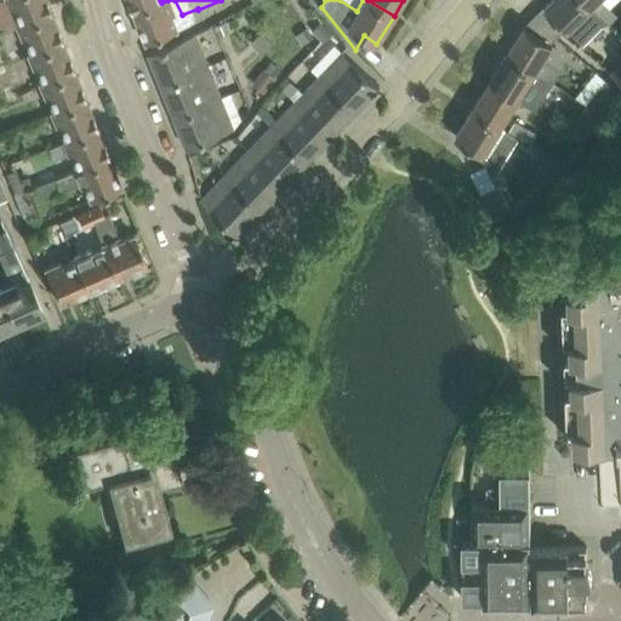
[(577,39),(587,38),(592,34),(605,21),(591,5),(585,0),(550,0),(545,6),(562,23),(565,27),(568,29),(577,39)]
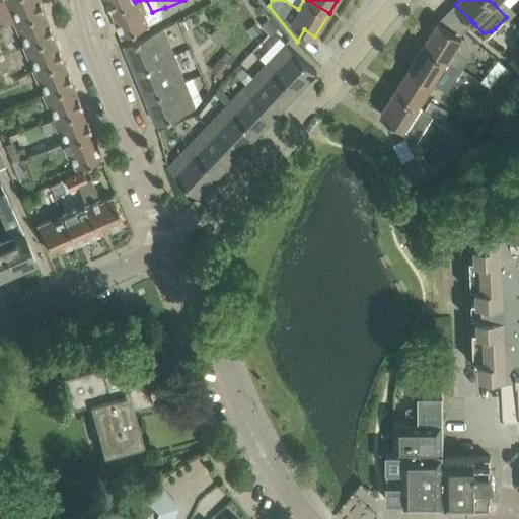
[(489,0),(494,4),(509,20),(516,13),(503,0),(489,0)]
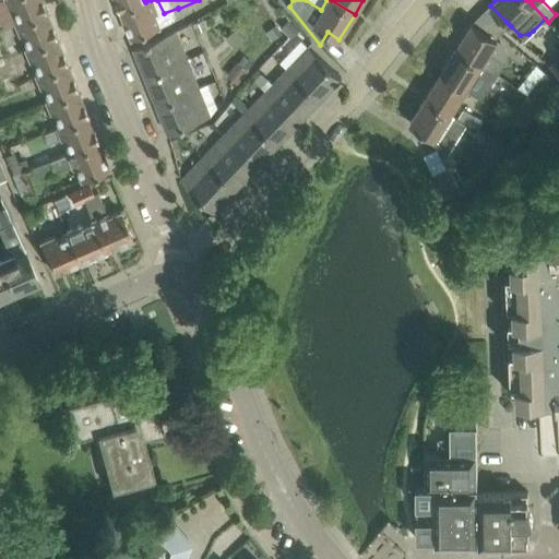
[(203,19),(193,23),(197,32),(207,28),(203,19)]
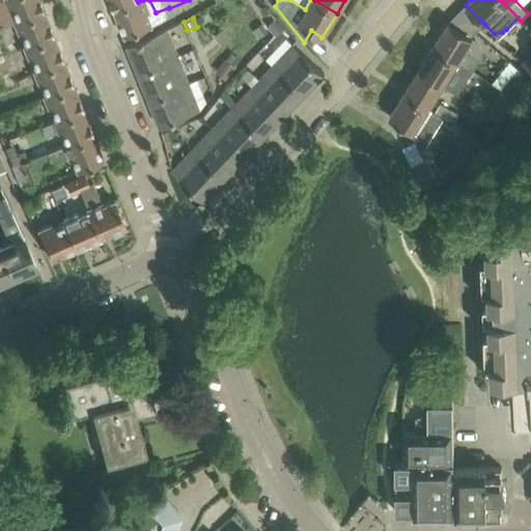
[(276,35),(283,28),(274,19),(267,26),(276,35)]
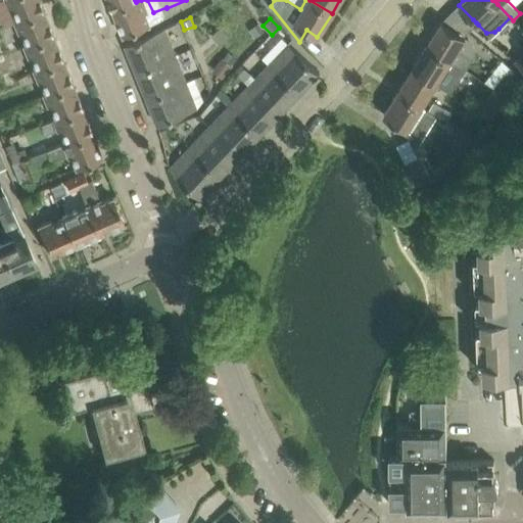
[(442,21),(428,44),(466,68),(473,57),(458,48),(465,36),(442,21)]
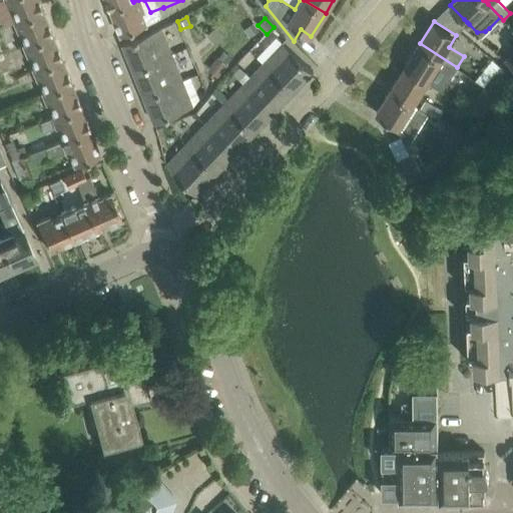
[(250,36),(259,31),(253,22),(244,28),(250,36)]
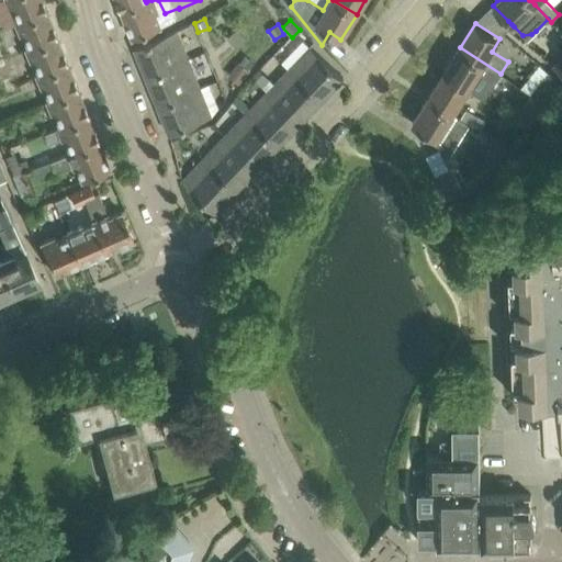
[(146,76),(189,58),(177,30),(134,47),(146,76)]
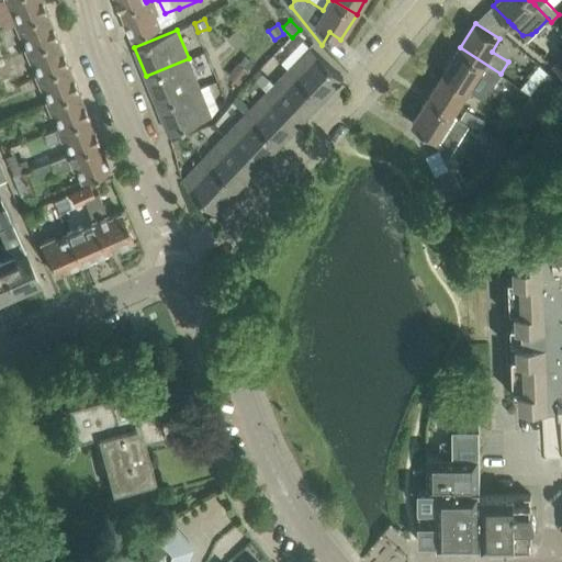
[(288,69),(322,101),(344,78),(310,46),(288,69)]
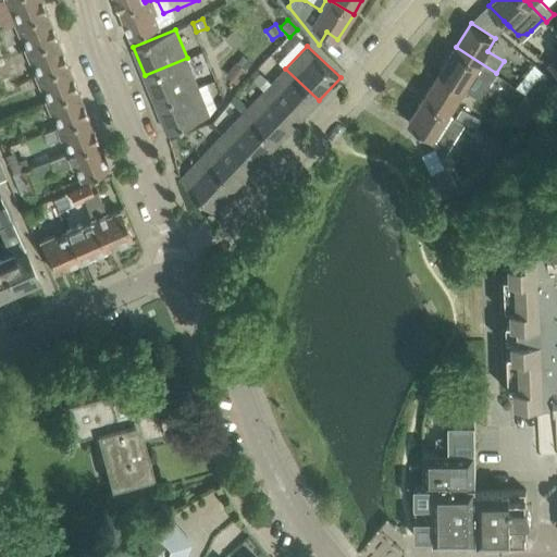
[(489,86),(496,73),(456,47),(455,48),(440,72),(465,87),(481,98),(489,86)]
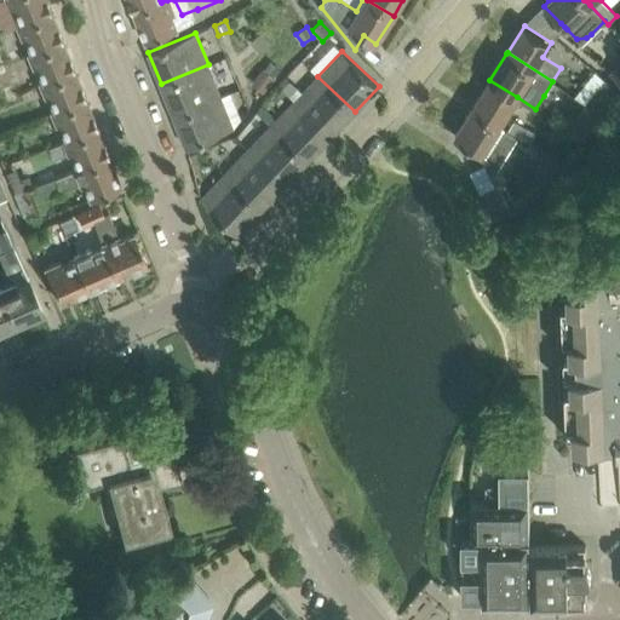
[(46,59),(0,78),(0,130),(30,119),(33,125),(22,130),(39,172),(12,183),(26,218),(98,189),(70,121),(69,122),(62,105),(64,104),(46,59)]
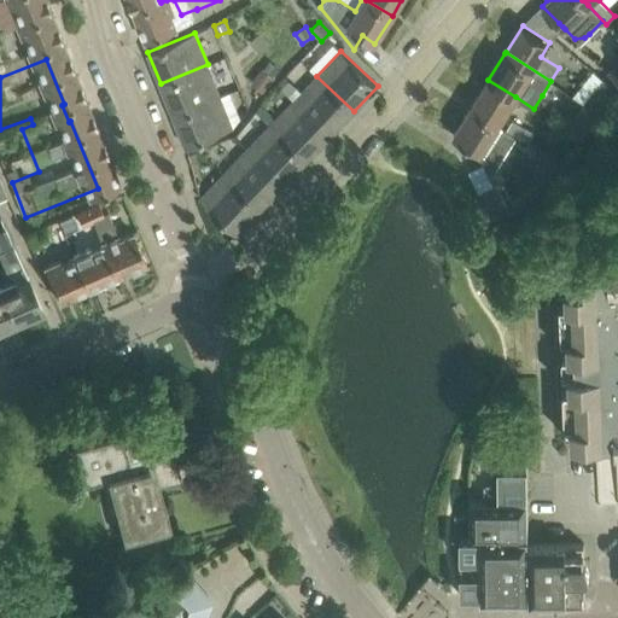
[(617,60),(607,71),(617,80),(617,60)]
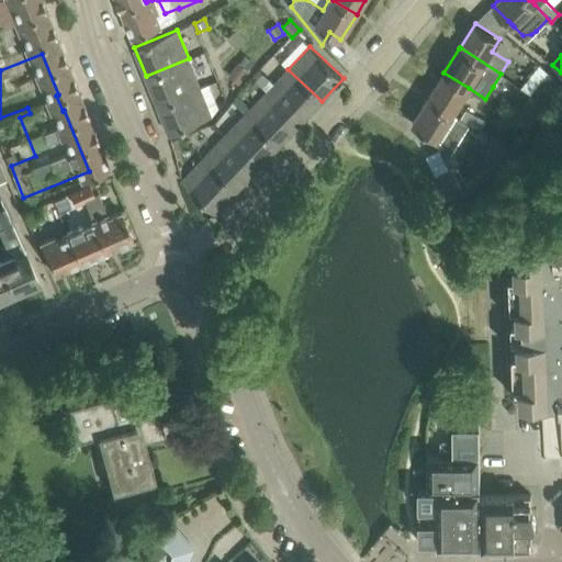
[(237,82),(255,64),(246,56),(228,74),(237,82)]
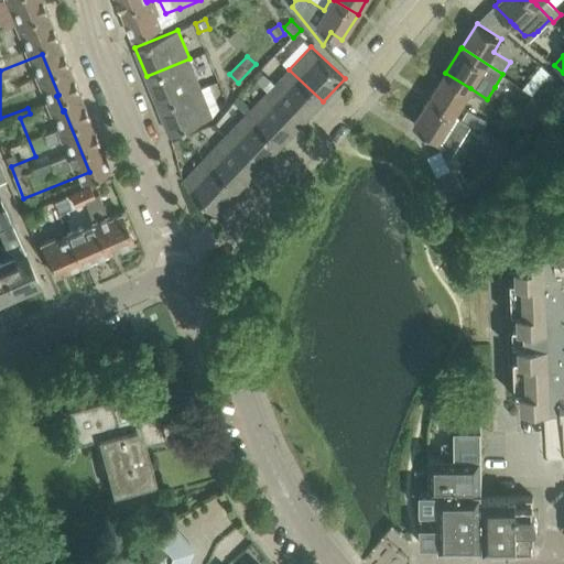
[(158,105),(202,87),(190,58),(147,76),(158,105)]
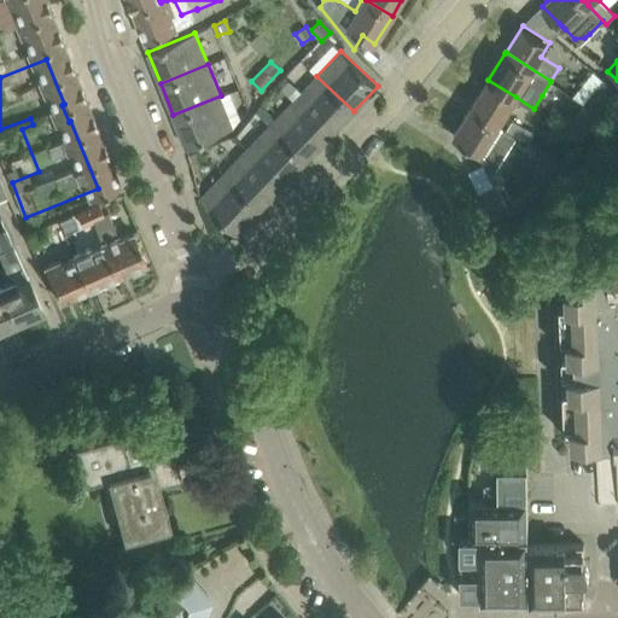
[(287,95),(296,87),(285,76),(277,85),(287,95)]
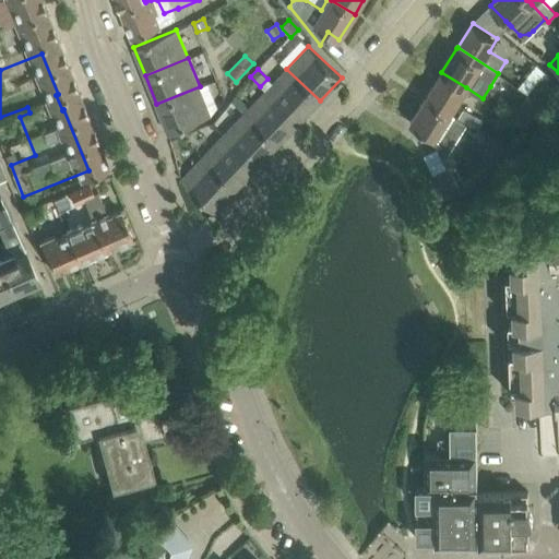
[(299,122),(320,100),(286,69),(265,91),(299,122)]
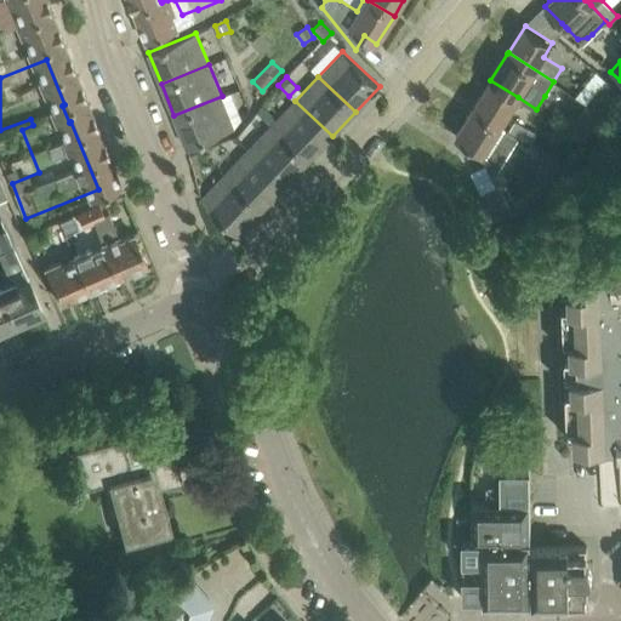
[(604,118),(620,101),(620,90),(605,78),(585,104),(603,117),(604,118)]
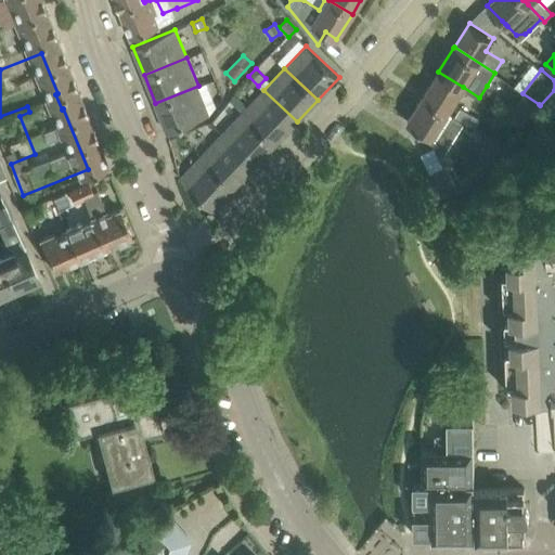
[(463,87),(438,72),(423,97),(448,112),(463,87)]
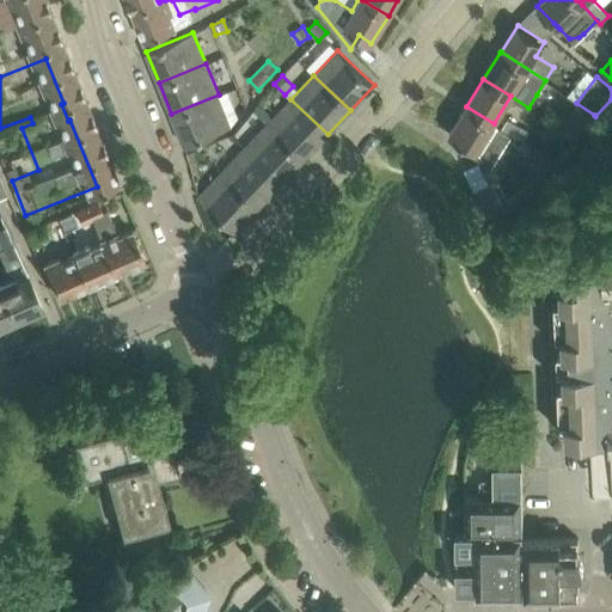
[(184,145),(207,136),(231,126),(219,95),(171,114),(184,145)]
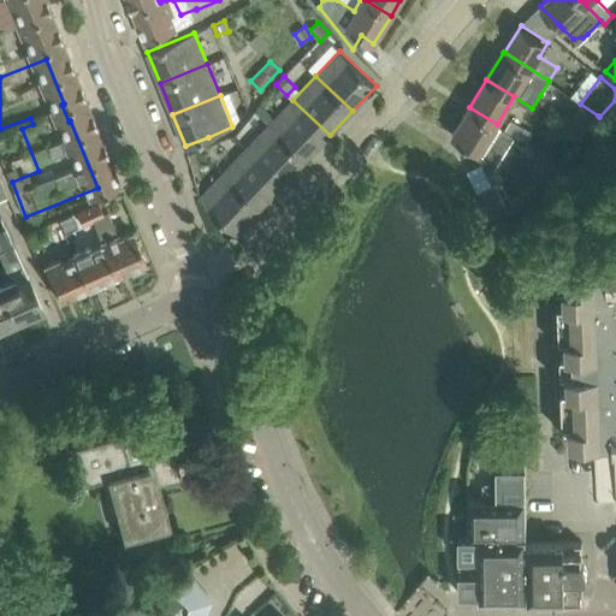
[(270,124),(306,159),(330,135),(292,100),(270,124)]
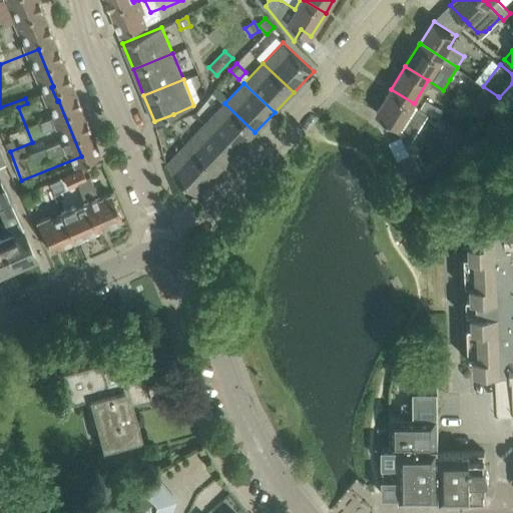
[(494,100),(498,96),(483,86),(477,95),(471,92),(468,98),(464,104),(480,114),(494,100)]
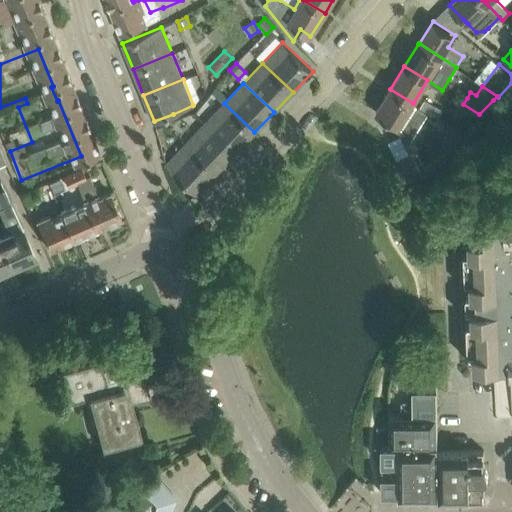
[(413,103),(390,89),(376,112),(397,125),(395,130),(399,132),(401,135),(406,146),(427,112),(419,107),(413,103)]
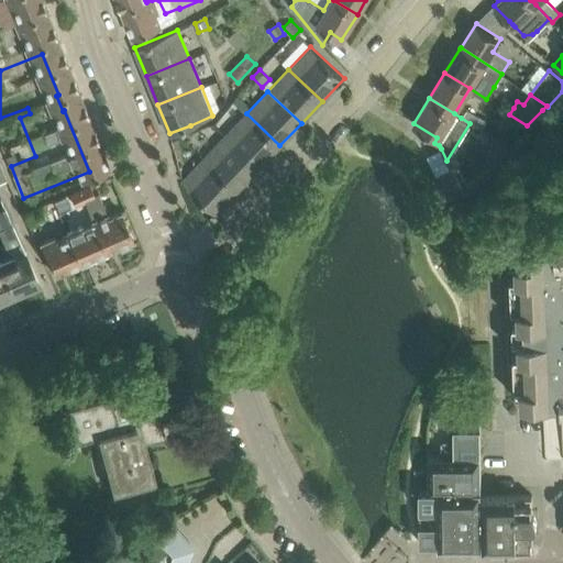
[(236,118),(243,110),(234,102),(228,110),(236,118)]
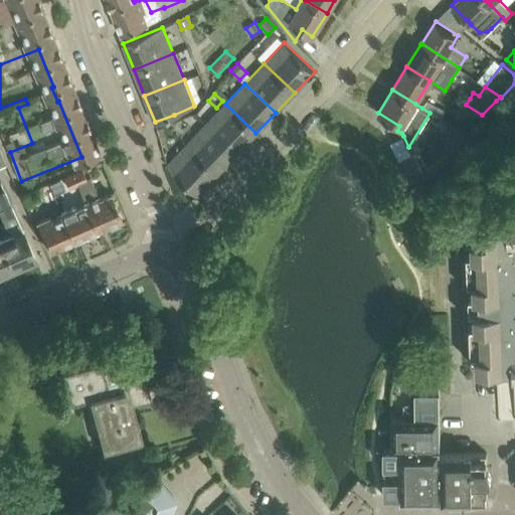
[(427,99),(421,108),(430,113),(439,118),(445,110),(427,99)]
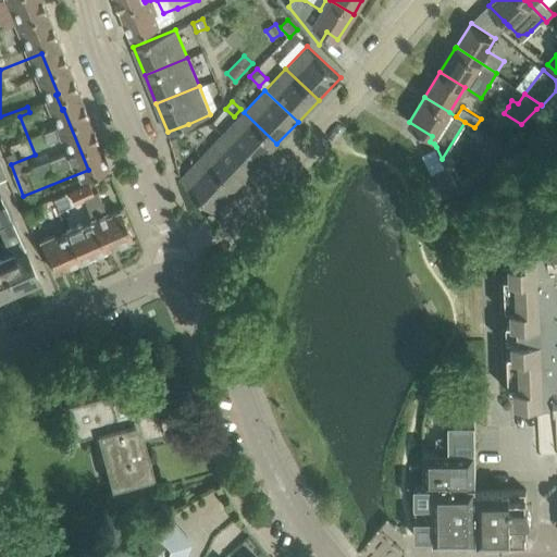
[(223,134),(256,165),(276,144),(244,112),(223,134)]
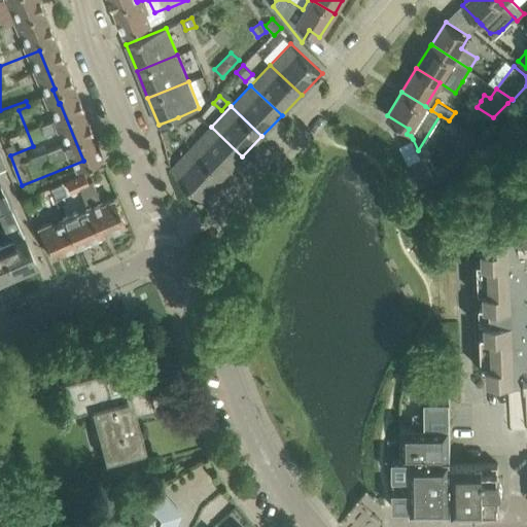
[(222,177),(242,156),(211,127),(191,147),(222,177)]
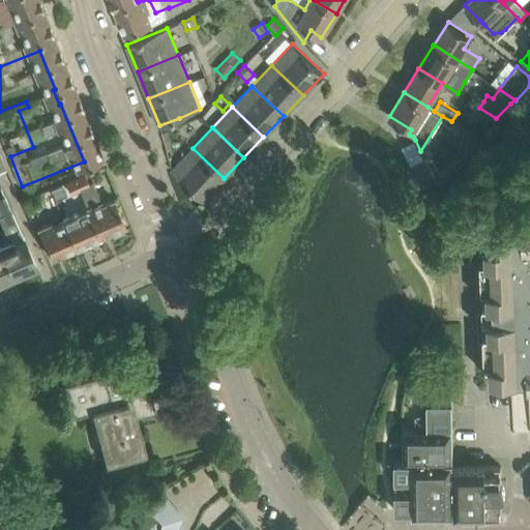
[(415,140),(401,147),(410,165),(420,187),(436,180),(425,157),(424,158),(420,151),(415,140)]
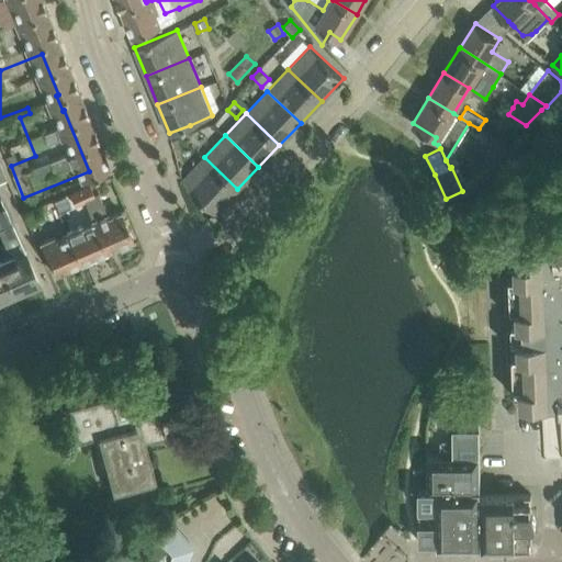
[(215,212),(237,189),(204,157),(182,180),(215,212)]
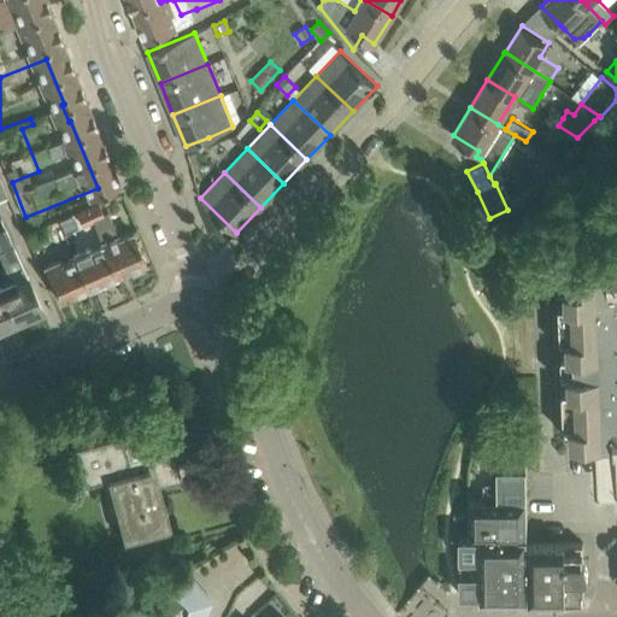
[(107,211),(104,213),(99,203),(88,207),(92,218),(104,245),(117,275),(125,271),(129,272),(140,268),(140,265),(146,262),(133,231),(119,238),(107,211)]
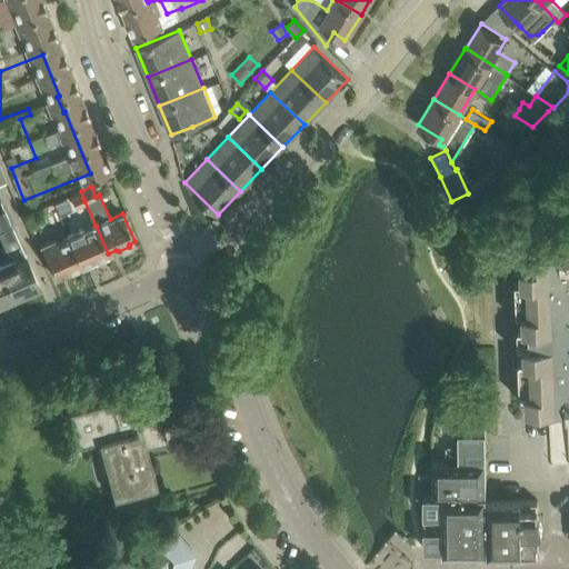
[(81,191),(70,196),(75,206),(85,201),(81,191)]
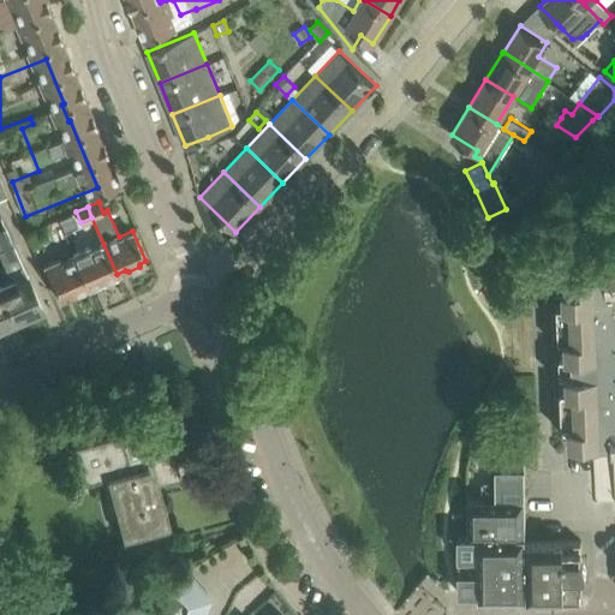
[(42,228),(25,234),(30,245),(35,244),(36,245),(47,242),(42,228)]
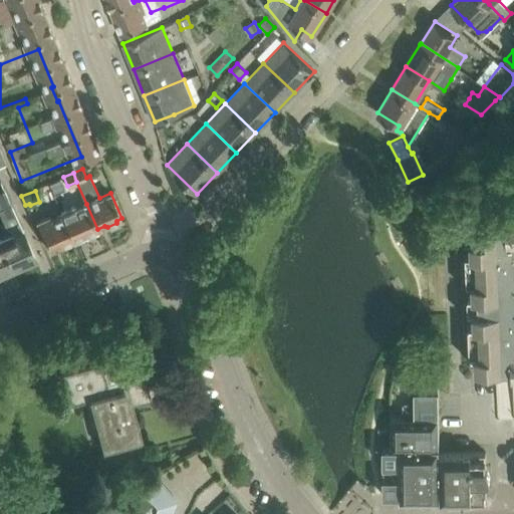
[(0,211),(10,234),(0,238),(0,242),(11,267),(35,257),(11,204),(10,205),(7,197),(0,200),(0,211)]
